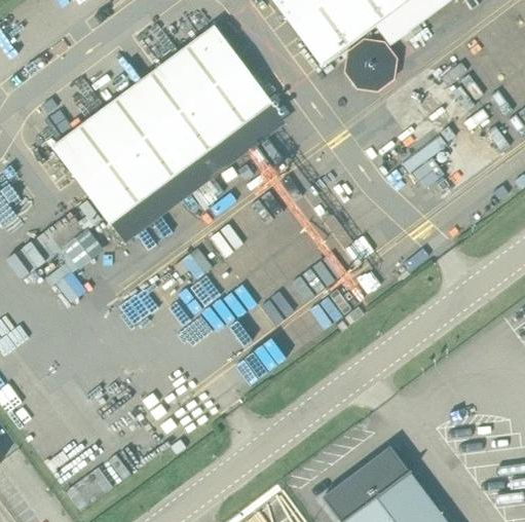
[(272,0),(322,66),(376,25),(408,0),(272,0)]
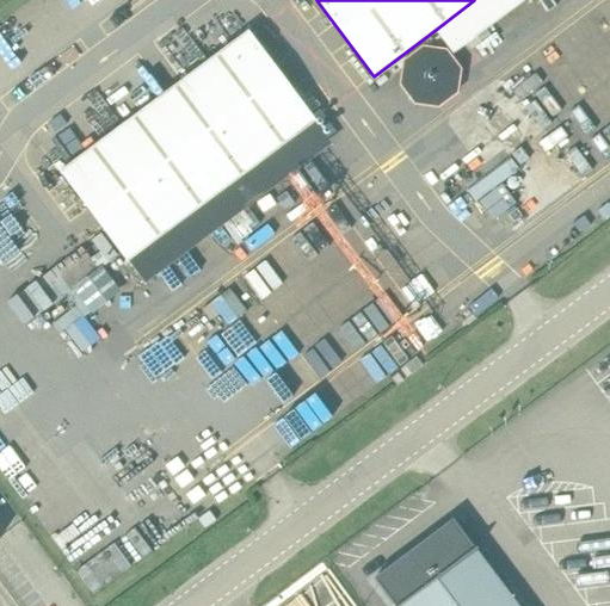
[(128,260),(316,119),(248,30),(61,171),(128,260)]
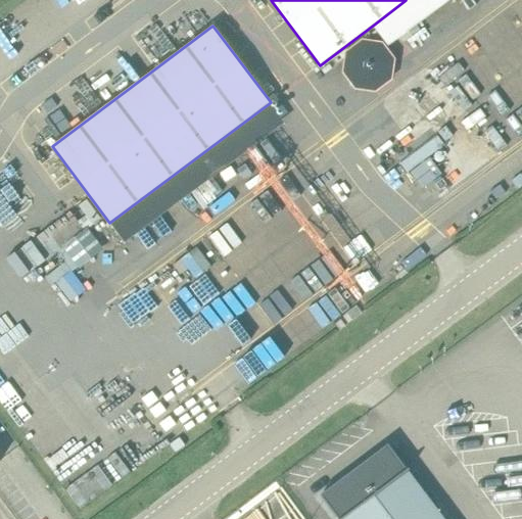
[(363,57),(362,62),(364,65),(369,66),(372,63),(373,59),(371,55),(366,54),(363,57)]
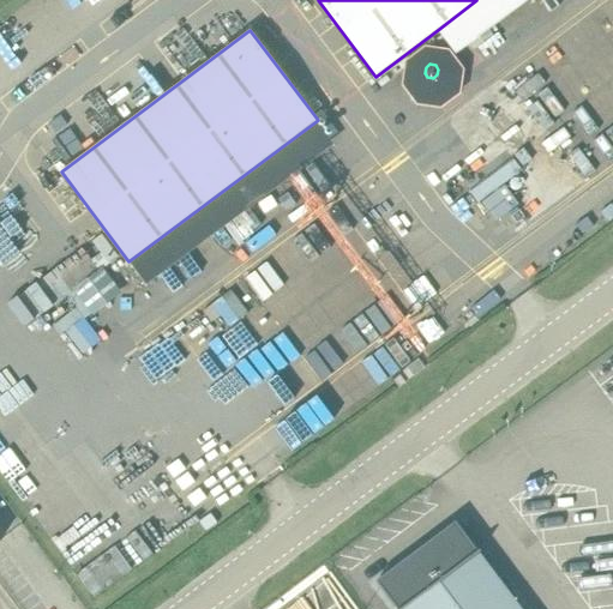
[(523,608),(456,519),(377,578),(400,608),(523,608)]
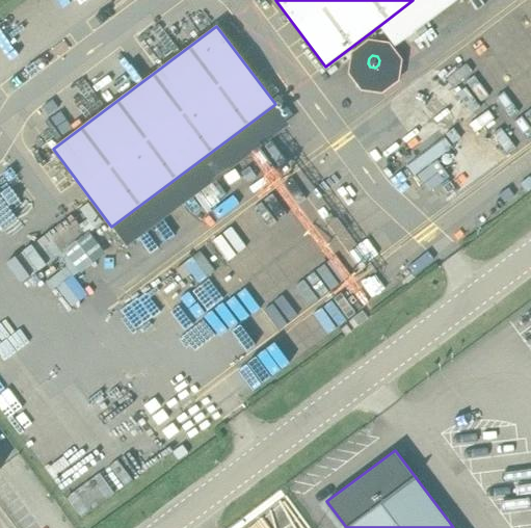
[(258,527),(274,513),(264,502),(248,517),(258,527)]
